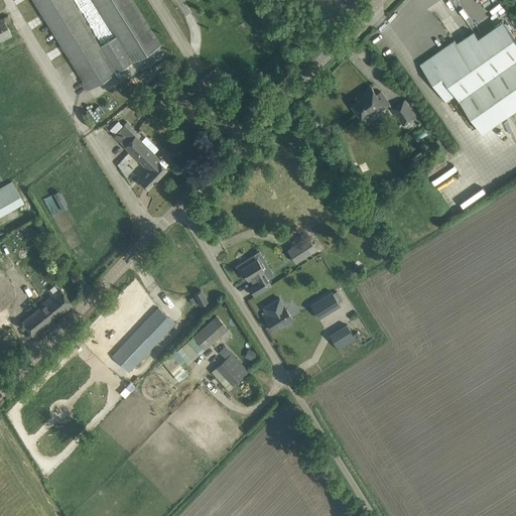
[(132,0),(94,0),(117,36),(101,45),(72,0),(32,0),(88,89),(160,44),(132,0)]
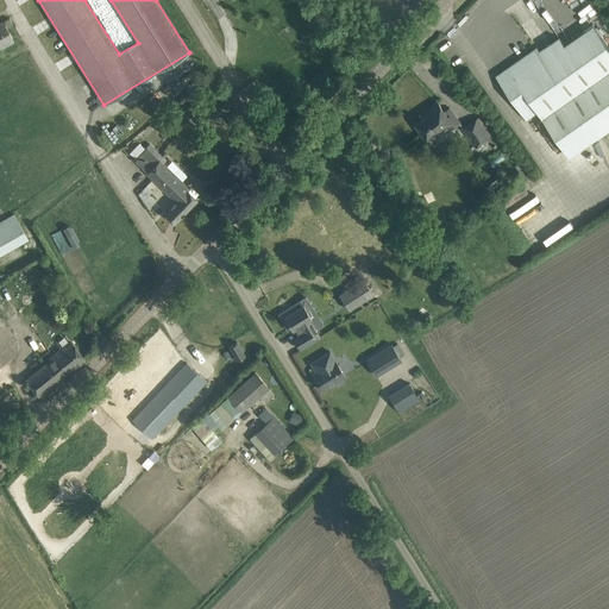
[(0,49),(13,42),(2,22),(0,23),(0,49)]
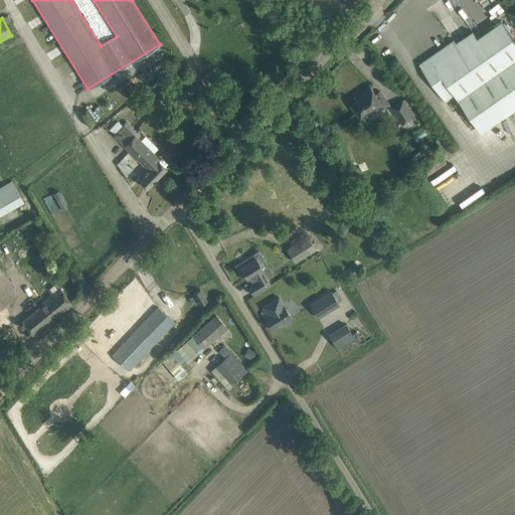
[(455,95),(482,133),(514,109),(514,39),(502,20),(469,43),(465,37),(457,42),(454,39),(418,63),(445,101),(455,95)]
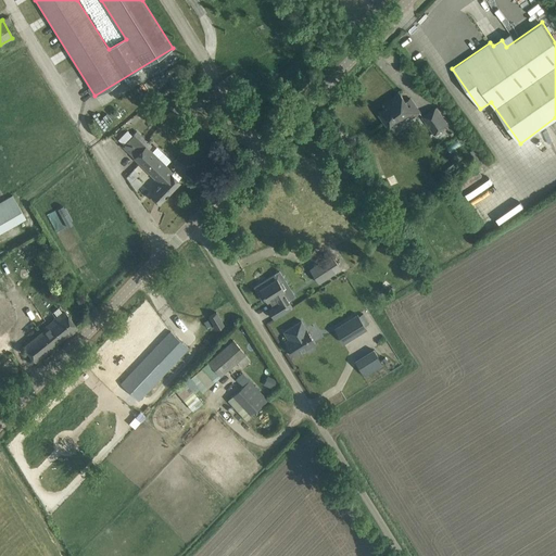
[(390,106),(379,113),(389,126),(397,119),(401,125),(419,112),(411,98),(406,101),(400,92),(387,102),(390,106)]
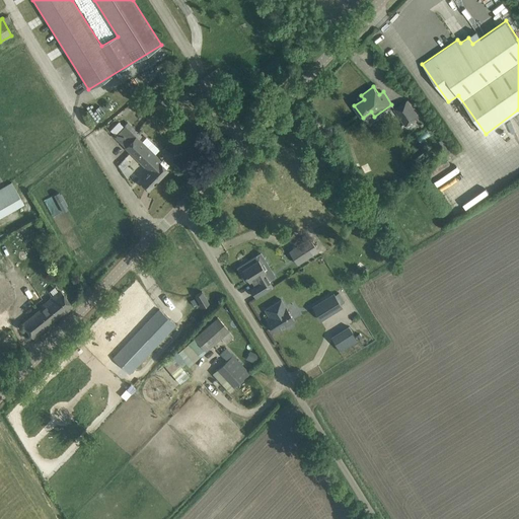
[(394,109),(404,125),(419,116),(408,100),(394,109)]
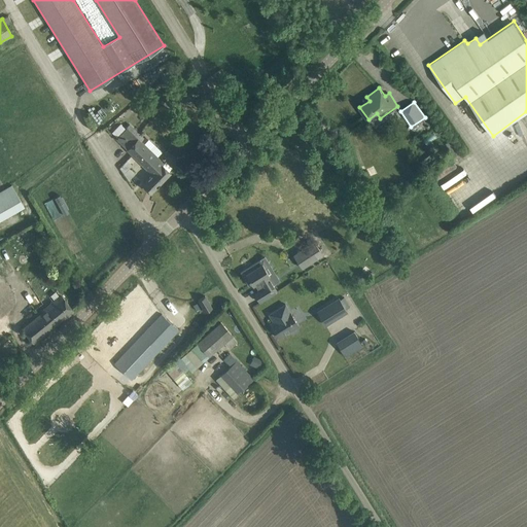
[(117,137),(115,138),(148,171),(151,168),(154,172),(142,184),(150,192),(171,172),(140,143),(144,139),(130,125),(126,129),(117,137)]
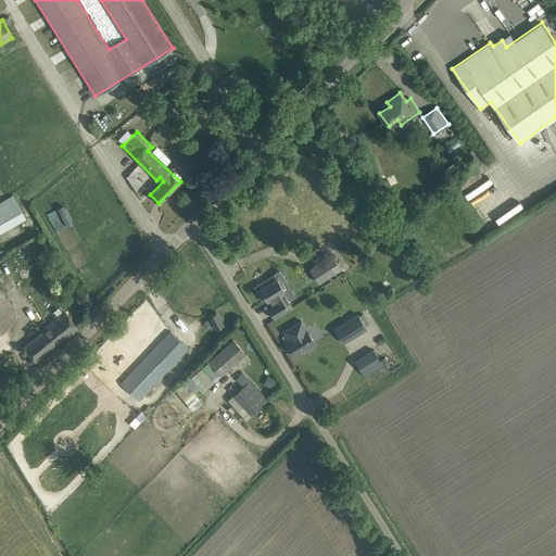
[(136,175),(142,169),(138,164),(125,176),(136,189),(143,182),(136,175)]
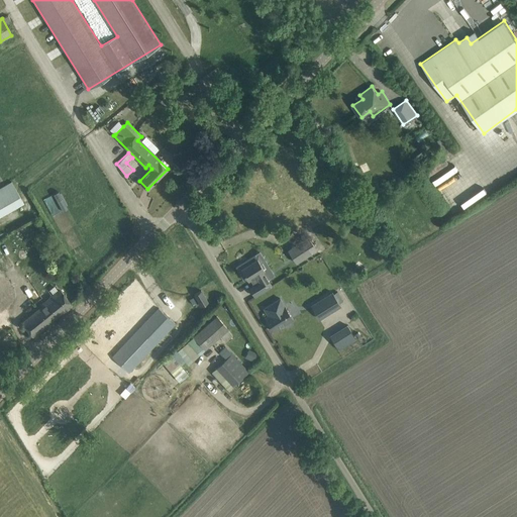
[(436,183),(453,207),(471,196),(470,194),(484,185),(476,173),(473,175),(469,169),(464,171),(457,160),(449,165),(445,160),(428,172),(431,176),(434,174),(439,181),(436,183)]
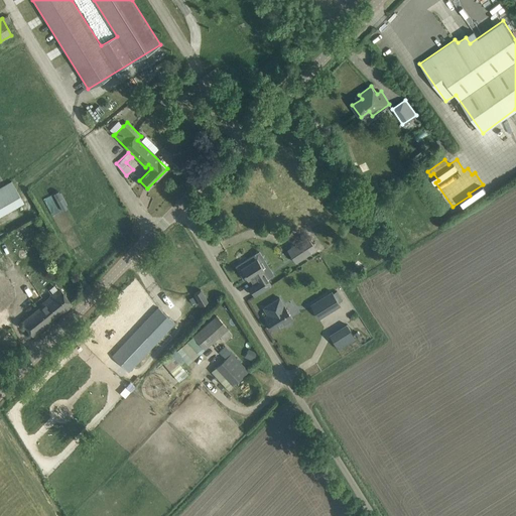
[(0,187),(0,216),(24,203),(12,181),(0,187)]
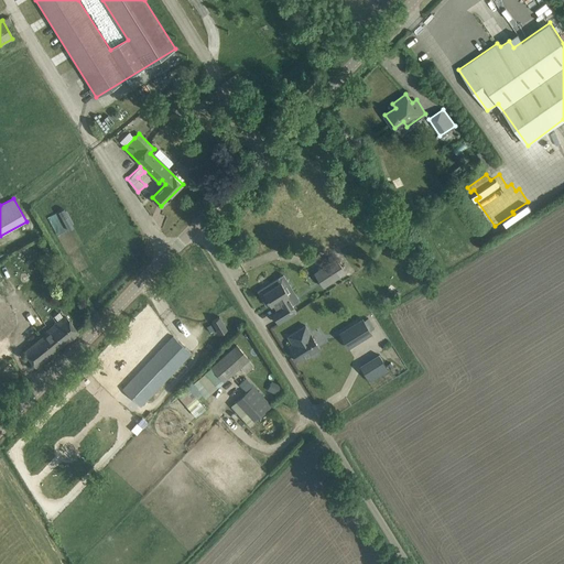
[(331,262),(314,273),(323,286),(340,275),(345,272),(336,259),(331,262)]
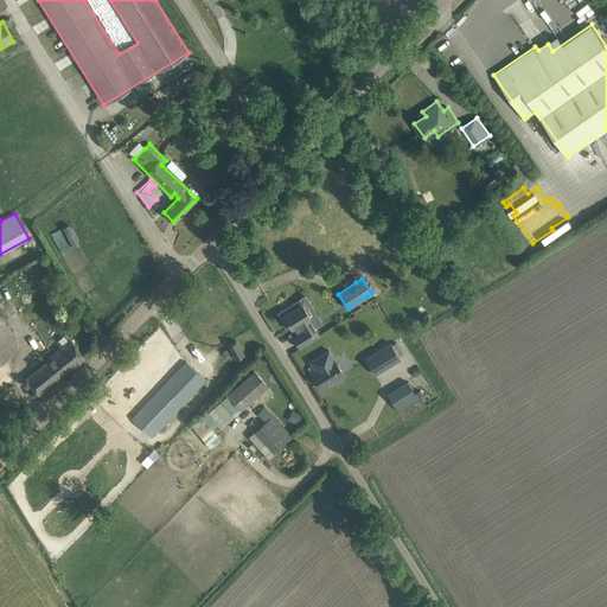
[(298,300),(278,313),(285,326),(288,324),(292,328),(293,327),(298,336),(293,339),(299,347),(319,336),(318,336),(314,328),(308,319),(317,313),(305,296),(298,300)]
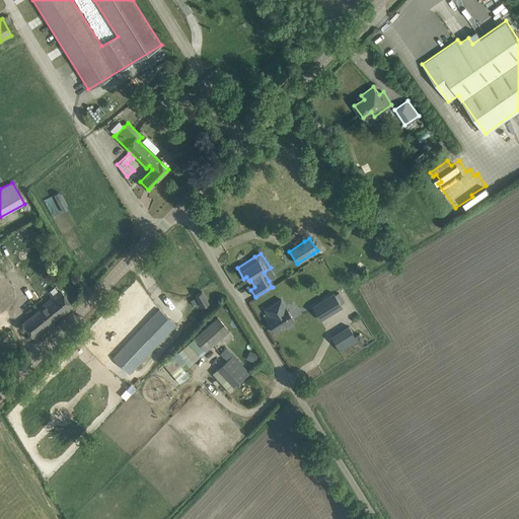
[(0,283),(0,297),(5,306),(16,299),(5,280),(0,283)]
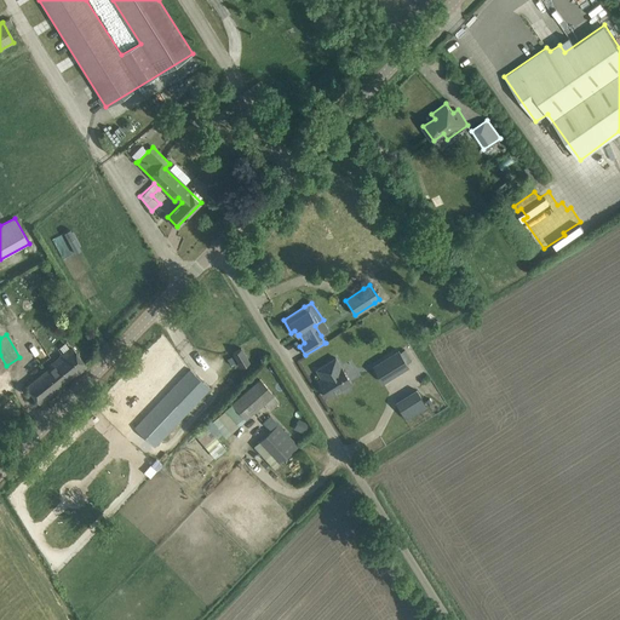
[(62,356),(63,357),(27,388),(39,402),(76,373),(87,366),(73,348),(62,356)]
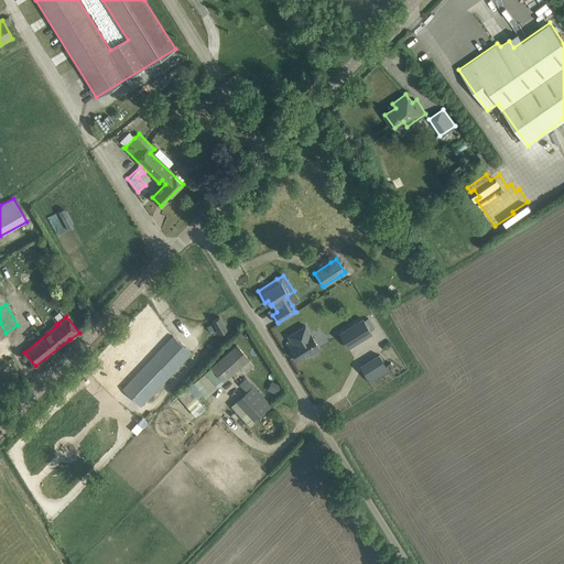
[(212,321),(219,334),(227,329),(219,316),(212,321)]
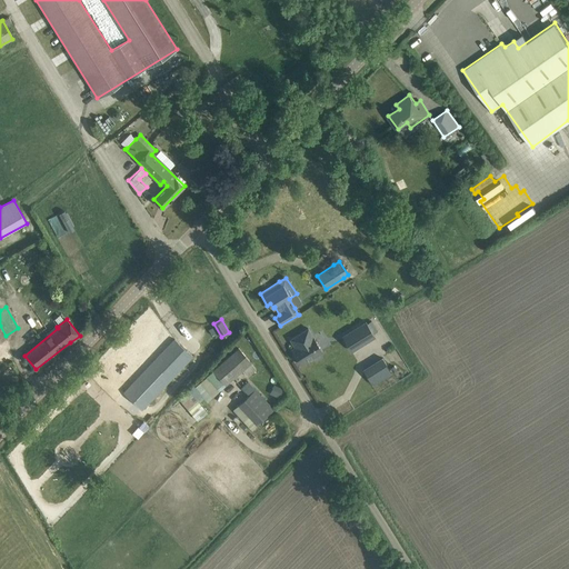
[(366,321),(348,332),(357,348),(376,337),(366,321)]
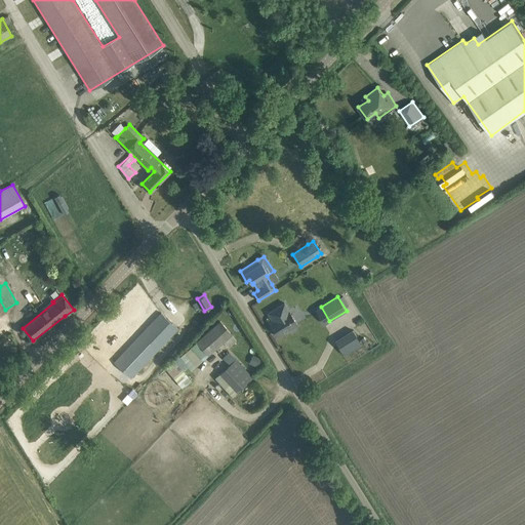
[(269,322),(278,336),(297,324),(284,303),(268,313),(272,320),(269,322)]
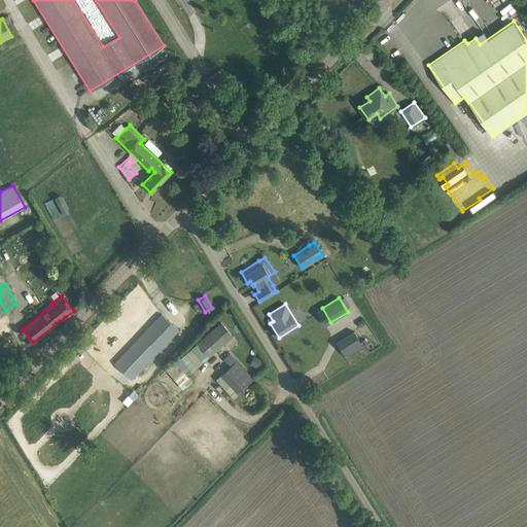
[(161,313),(113,362),(132,380),(178,329),(161,313)]
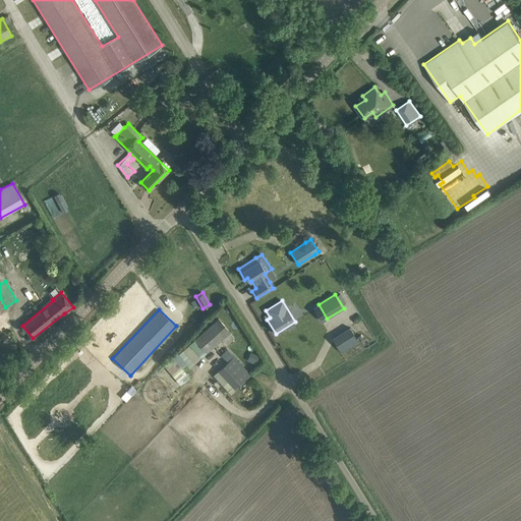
[(230,332),(219,319),(184,349),(195,362),(230,332)]
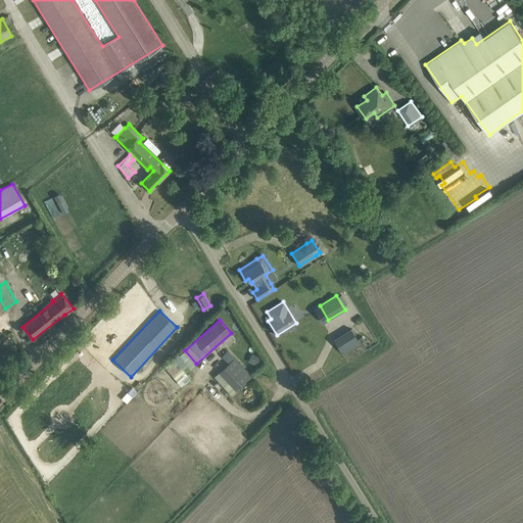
[(333,339),(342,353),(360,343),(351,329),(333,339)]
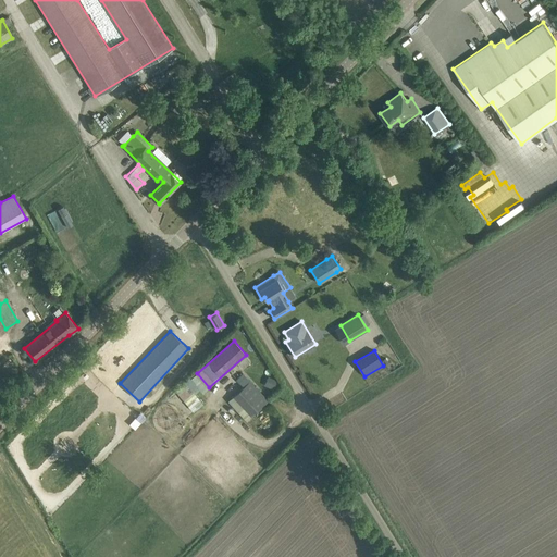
[(269,375),(264,384),(274,388),(277,380),(269,375)]
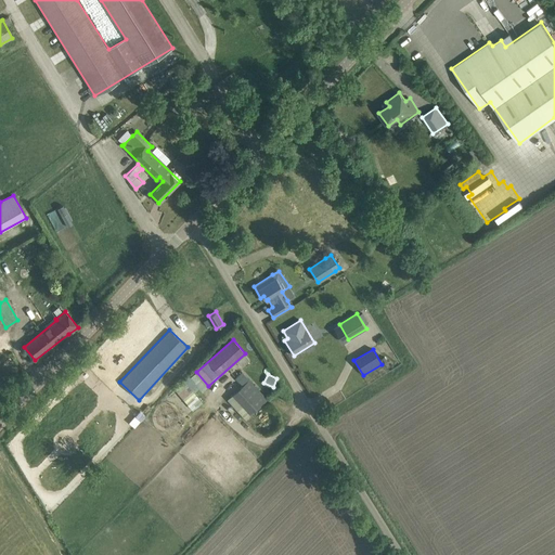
[(183,379),(172,388),(176,391),(193,410),(204,401),(185,383),(183,379)]
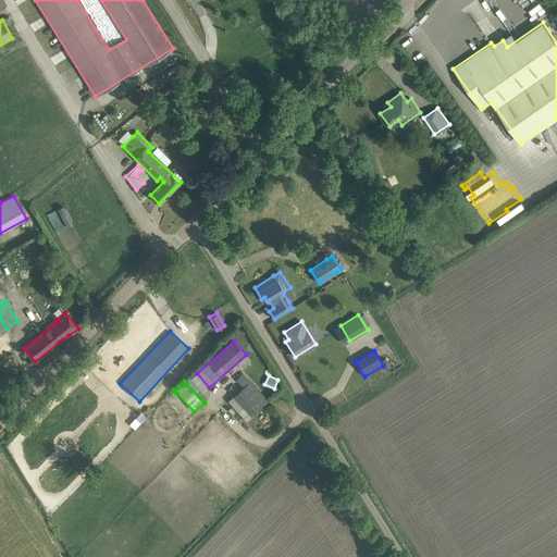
[(234,397),(251,416),(269,400),(250,382),(234,397)]
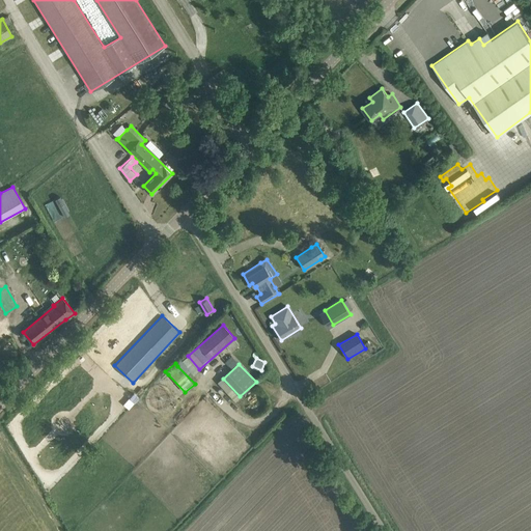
[(134,402),(138,397),(134,393),(130,398),(134,402)]
